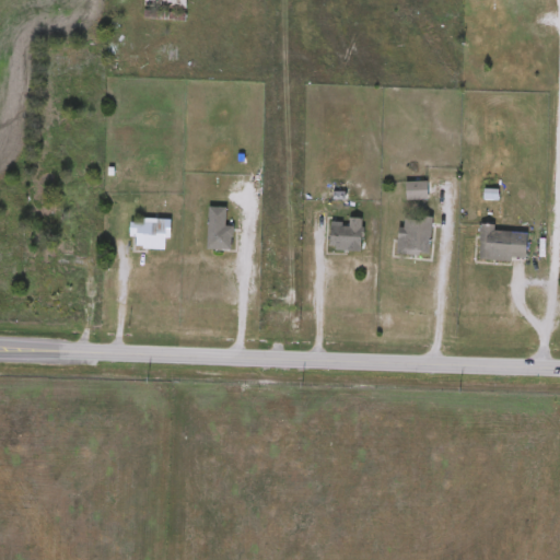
[(406,200),(406,182),(428,182),(428,200),(406,200)]
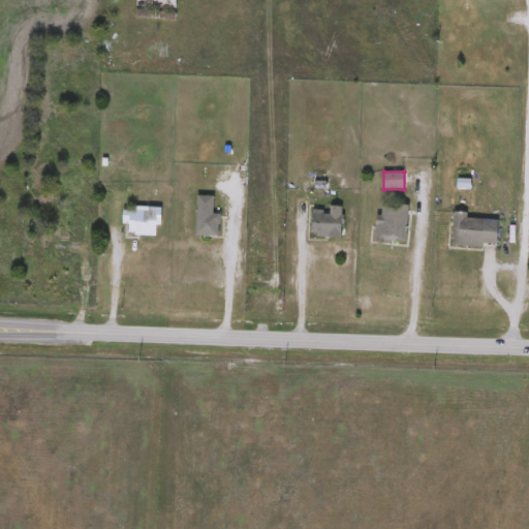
[(214,213),(220,213),(220,237),(195,237),(195,195),(214,195),(214,213)]
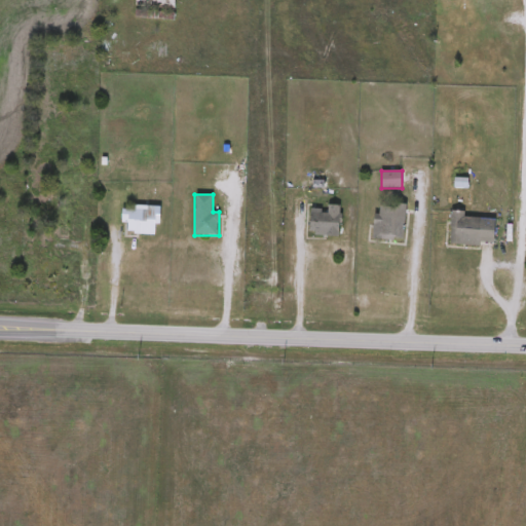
[(406,204),(405,240),(373,239),(374,203),(406,204)]
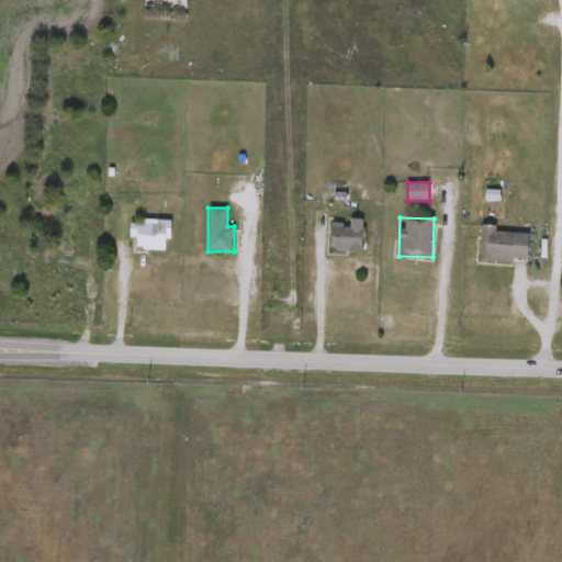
[(366,220),(363,253),(330,250),(332,223),(349,223),(349,218),(366,220)]
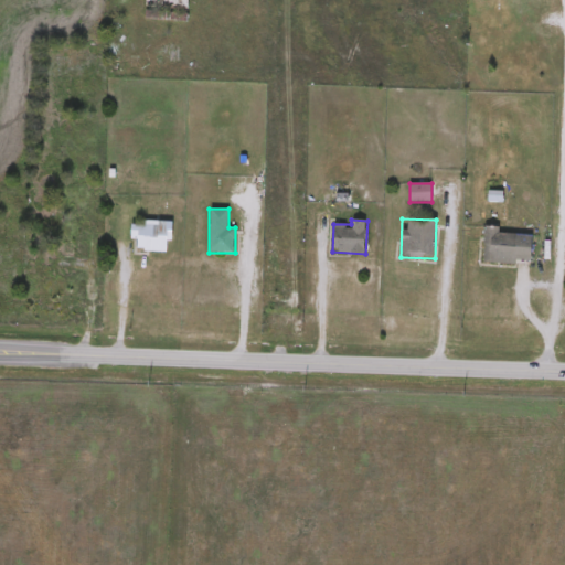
[(136,251),(136,241),(130,241),(130,222),(171,222),(171,251),(136,251)]
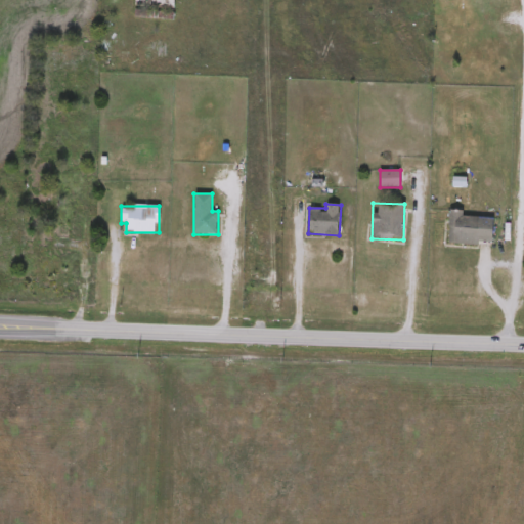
[(494,215),(494,243),(449,243),(449,215),(494,215)]
